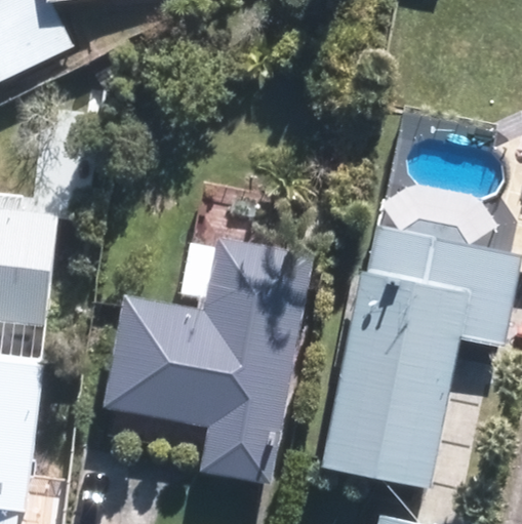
[(78,43),(56,2),(68,0),(4,0),(0,2),(0,76),(2,81),(78,43)]
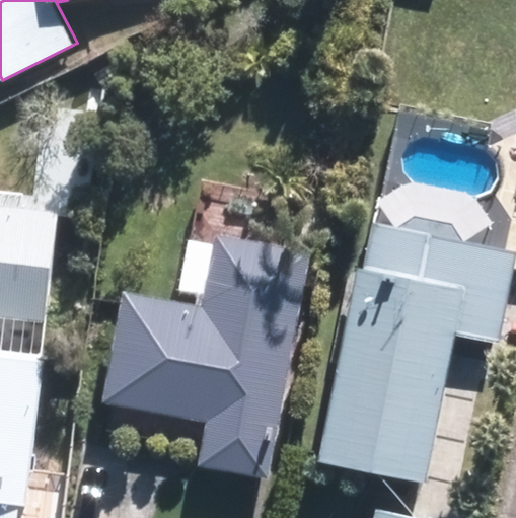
[(0,315),(46,320),(58,212),(0,205),(0,315)]
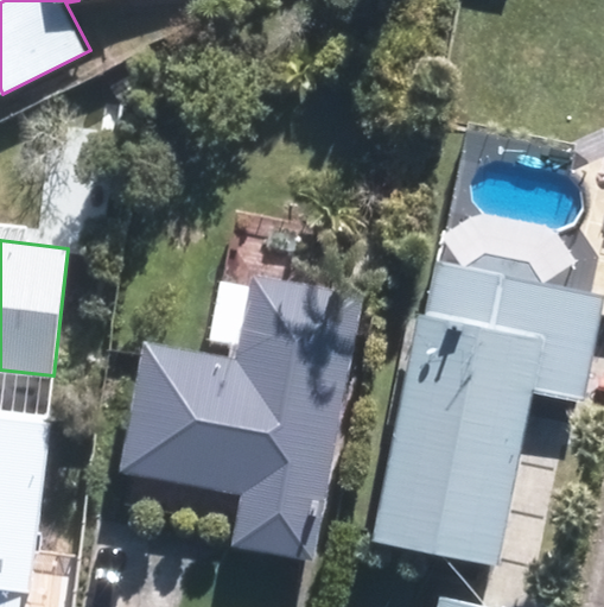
[(500,566),(535,390),(586,399),(603,310),(603,290),(437,259),(426,314),(418,313),(373,541),(500,566)]
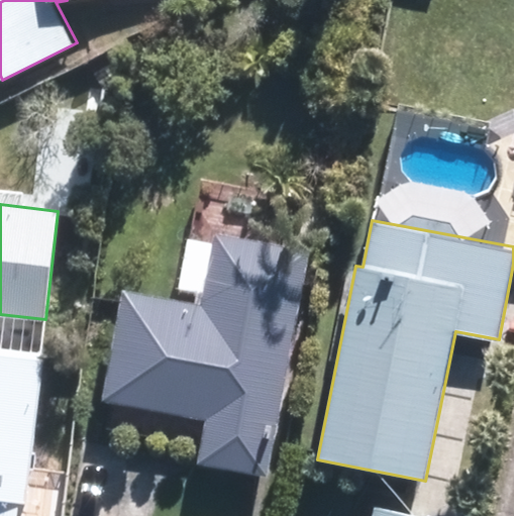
[(269,475),(309,252),(213,235),(201,304),(119,290),(99,402),(205,420),(198,462),(269,475)]
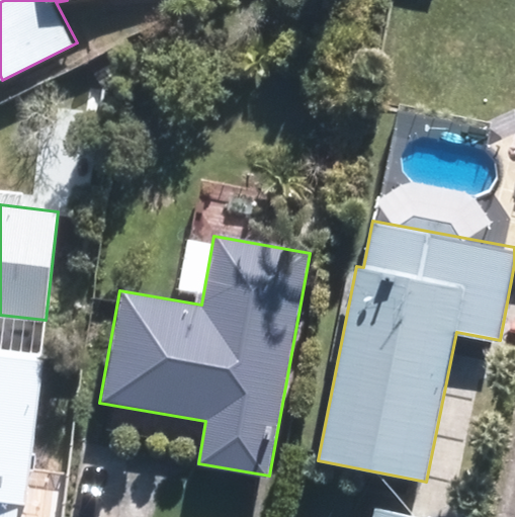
[(38,360),(0,355),(0,504),(21,507),(38,360)]
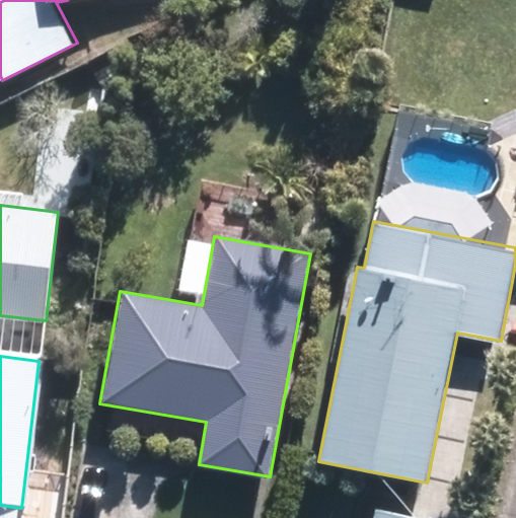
All buildings are outlined.
